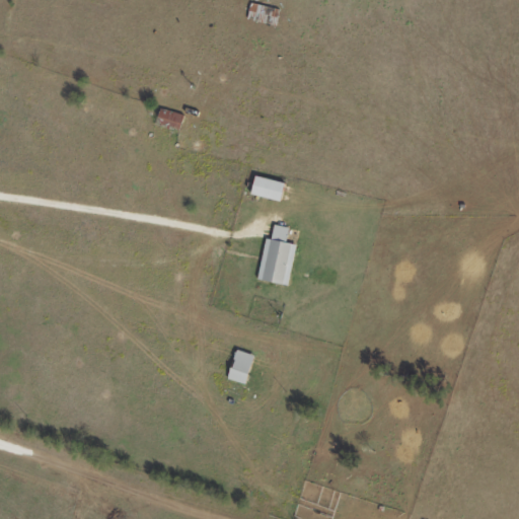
[(278,8),(249,2),(246,19),(275,24),(278,8)]
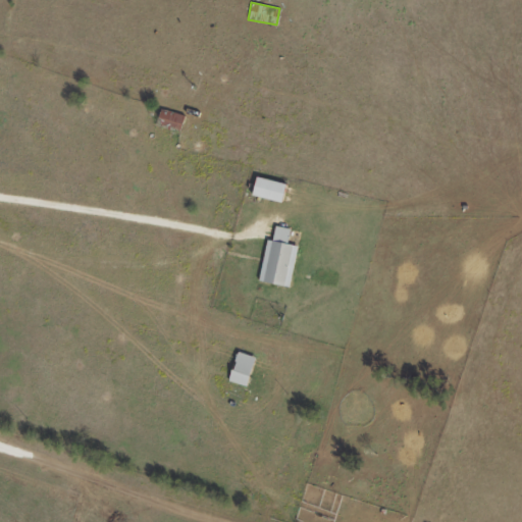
[(155,124),(178,133),(185,115),(161,107),(155,124)]
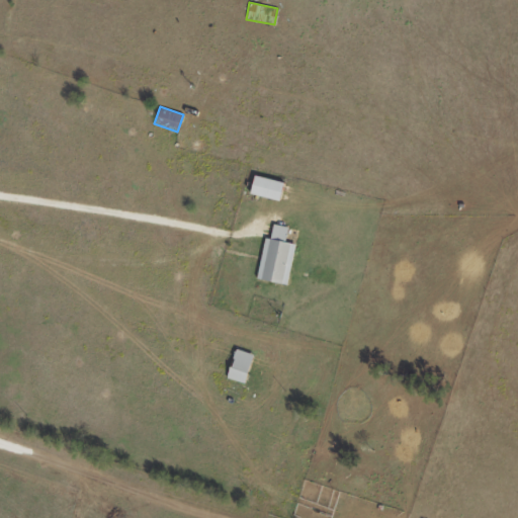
[(280,200),(283,181),(254,175),(250,194),(280,200)]
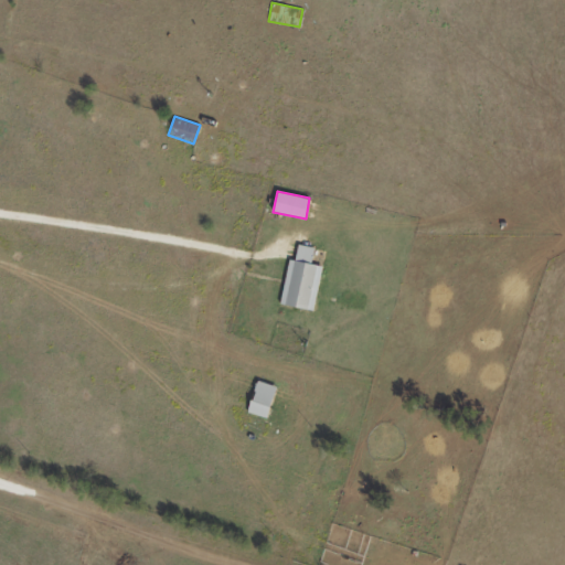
[(289,258),(280,304),(312,310),(321,265),(311,263),(315,247),(297,245),(295,260),(289,258)]
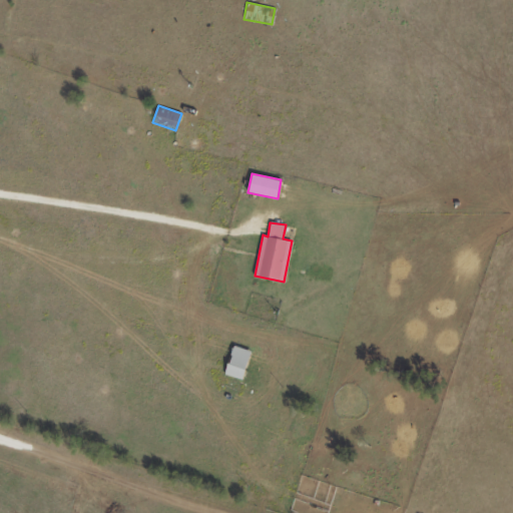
[(250,351),(232,346),(224,375),(242,380),(250,351)]
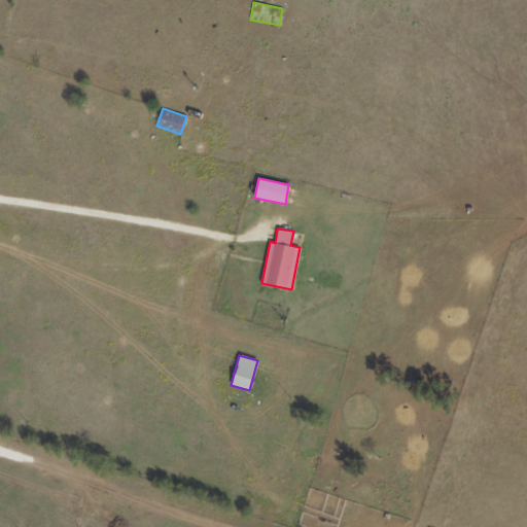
All buildings are outlined.
